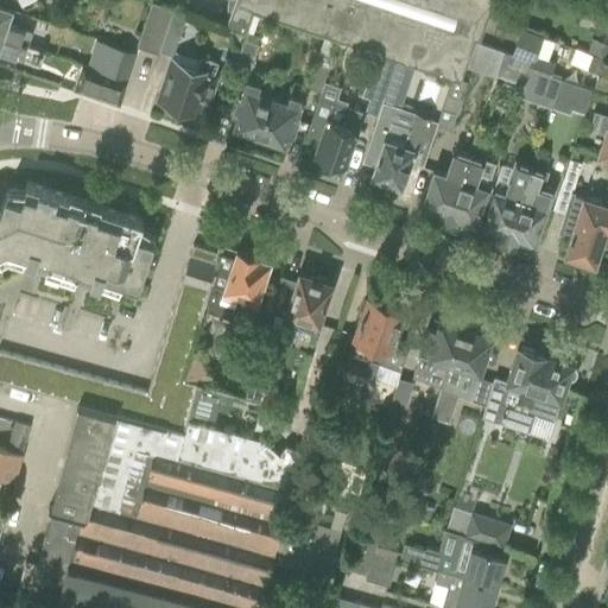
[(159,49),(173,7),(152,0),(137,45),(158,52),(159,49)]
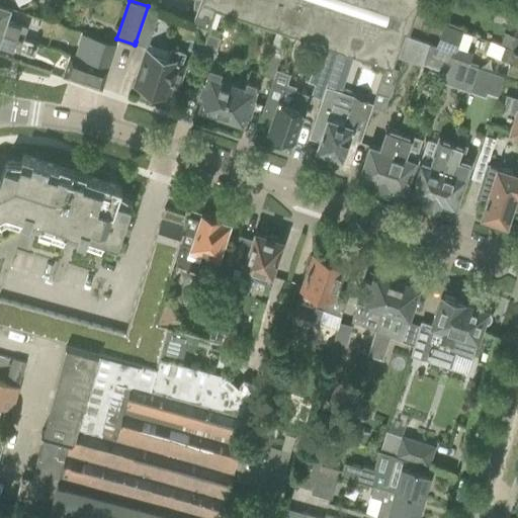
[(200,0),(193,21),(208,27),(214,9),(268,27),(288,33),(385,67),(392,69),(393,69),(405,32),(409,34),(420,0),(200,0)]
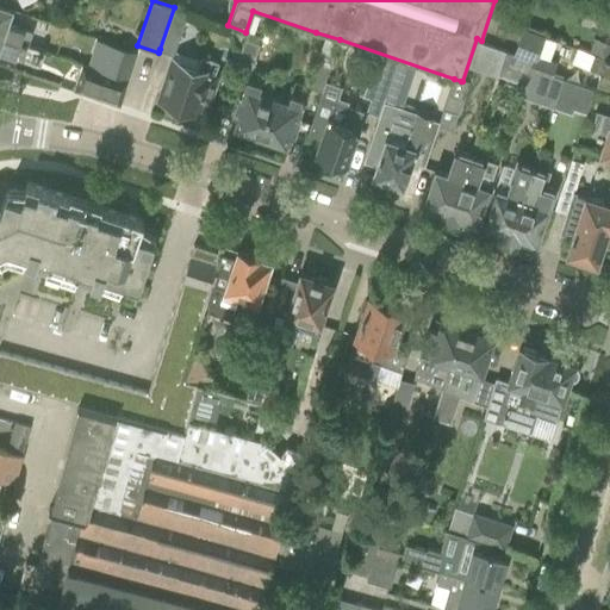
[(586,0),(585,2),(605,10),(609,0),(586,0)]
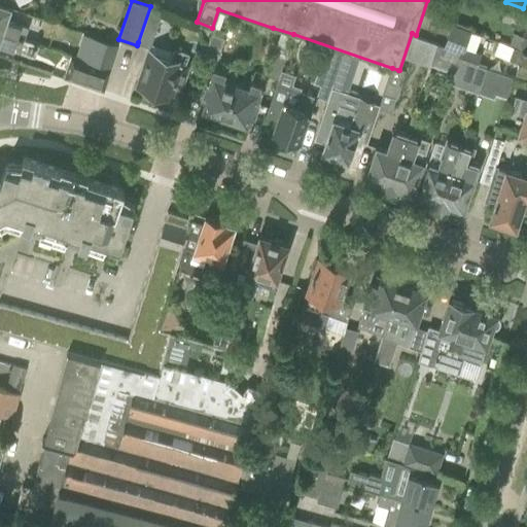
[(0,5),(0,31),(23,40),(27,29),(4,21),(8,9),(0,5)]
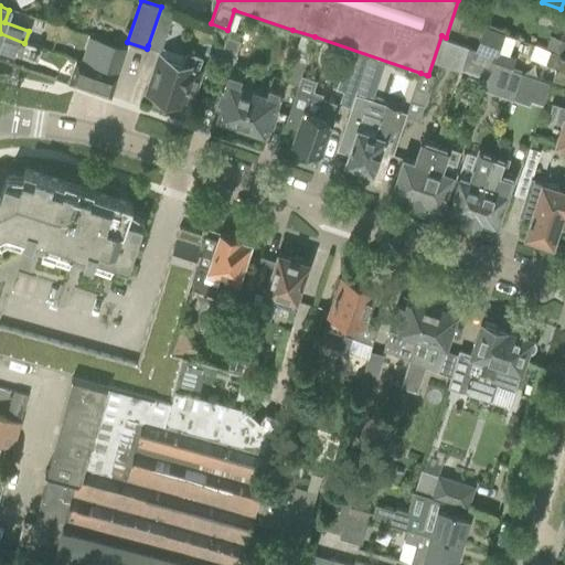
[(536,18),(562,28),(564,19),(564,13),(542,6),(536,18)]
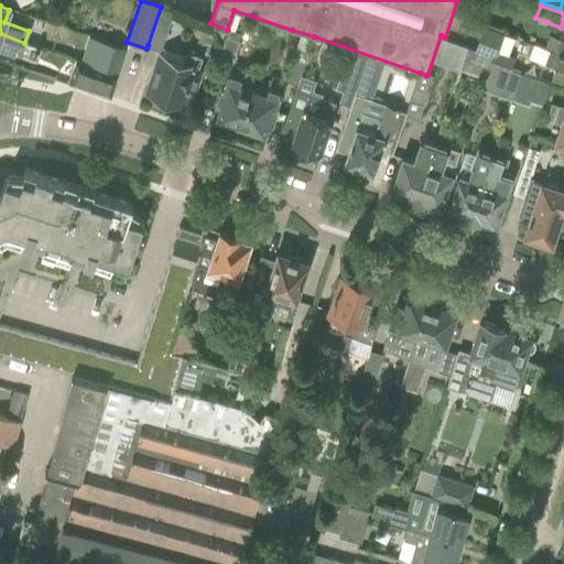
[(161,7),(148,45),(160,50),(173,11),(161,7)]
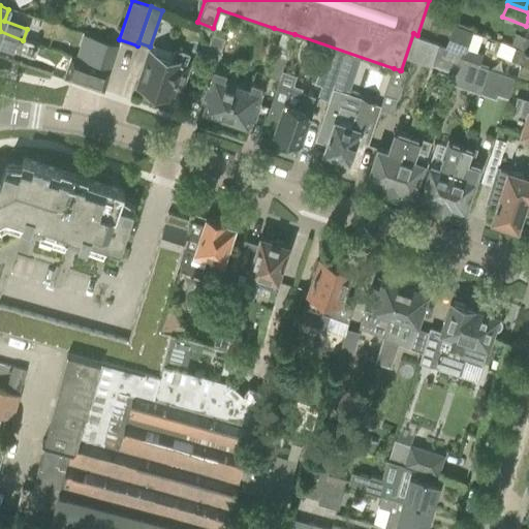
[(454,23),(446,44),(461,50),(462,51),(462,50),(469,28),(454,23)]
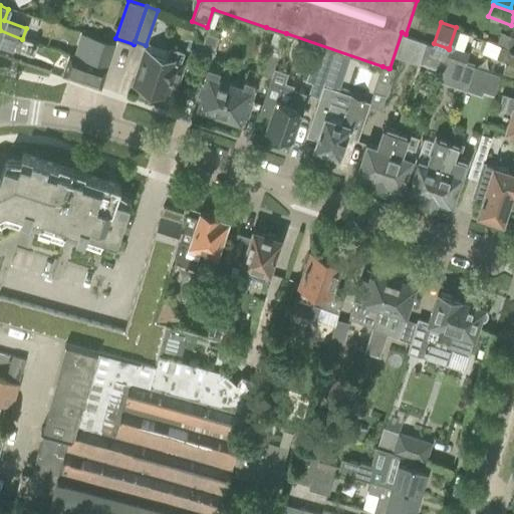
[(0,30),(0,43),(17,50),(33,56),(37,44),(22,39),(0,30)]
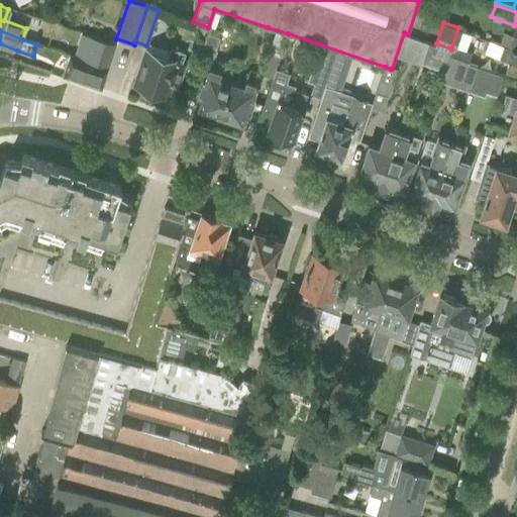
[(213,58),(220,38),(207,33),(200,53),(213,58)]
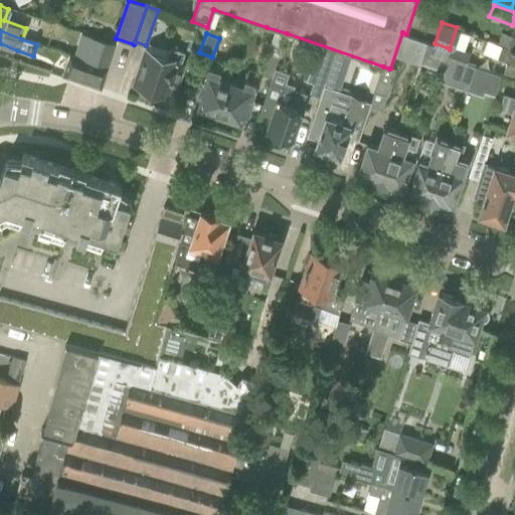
[(514,37),(502,34),(498,45),(508,49),(514,50),(514,37)]
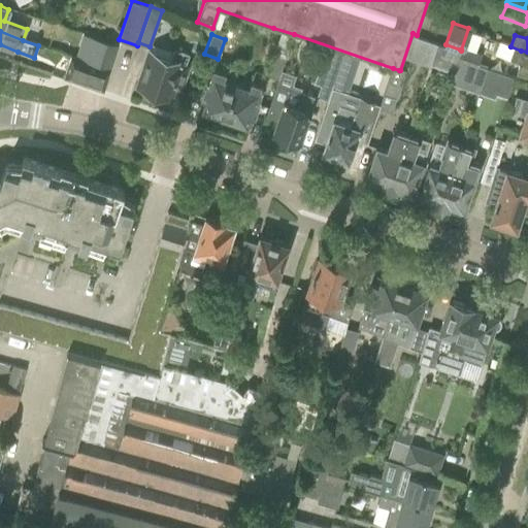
[(95,38),(88,62),(110,70),(119,46),(95,38)]
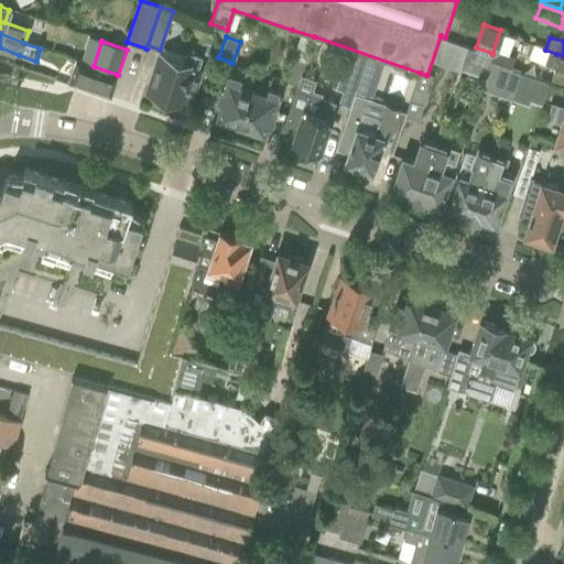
[(476,47),(474,47),(465,44),(458,64),(485,73),(489,62),(491,53),(476,47)]
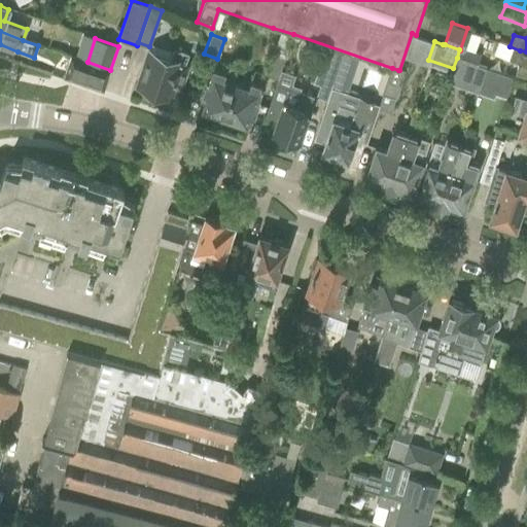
[(266,75),(278,79),(288,46),(277,43),(266,75)]
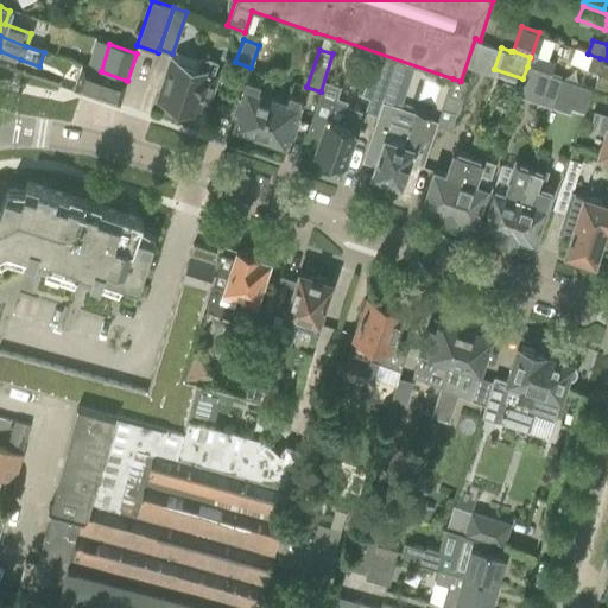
[(374,52),(359,96),(380,105),(382,100),(384,95),(397,61),(374,52)]
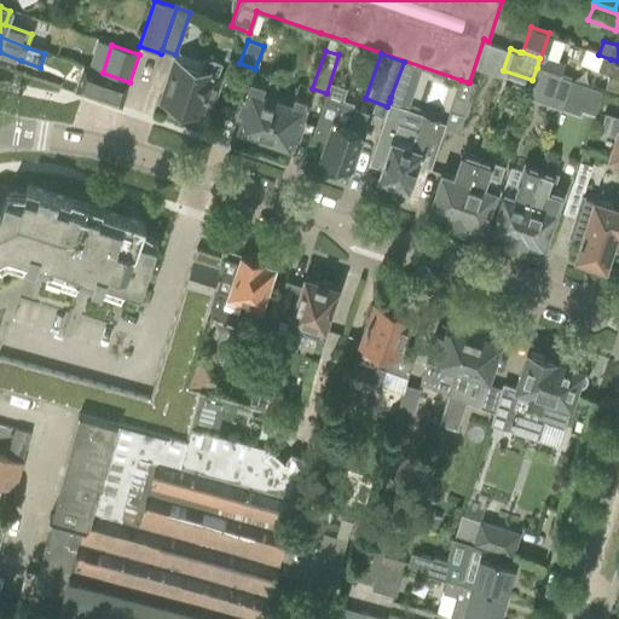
[(618,61),(611,59),(599,55),(594,68),(612,74),(609,88),(618,91),(618,61)]
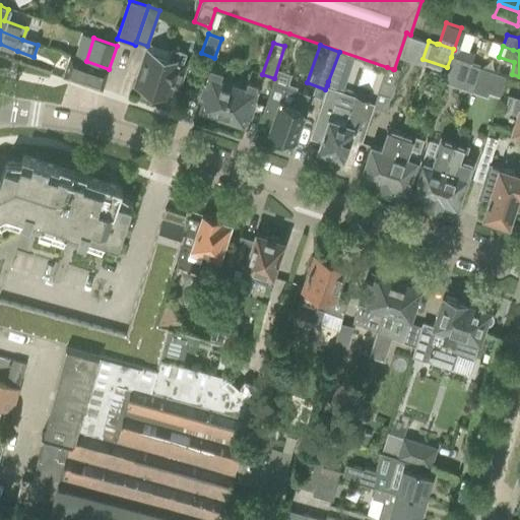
[(146,50),(141,65),(134,84),(138,85),(140,87),(147,90),(149,89),(168,95),(172,85),(178,87),(186,63),(182,62),(184,54),(172,49),(169,58),(146,50)]
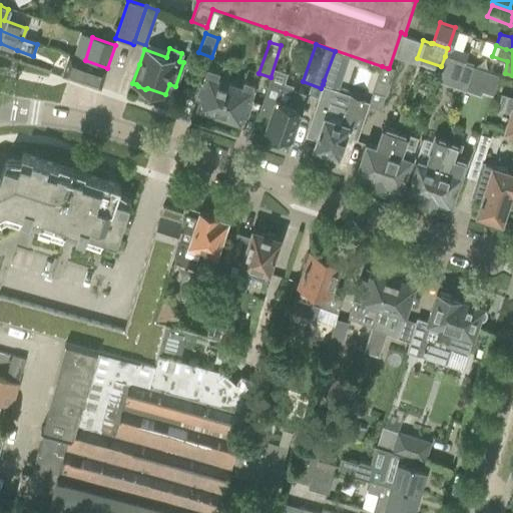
[(447,48),(445,56),(459,61),(462,53),(448,48),(448,49),(447,48)]
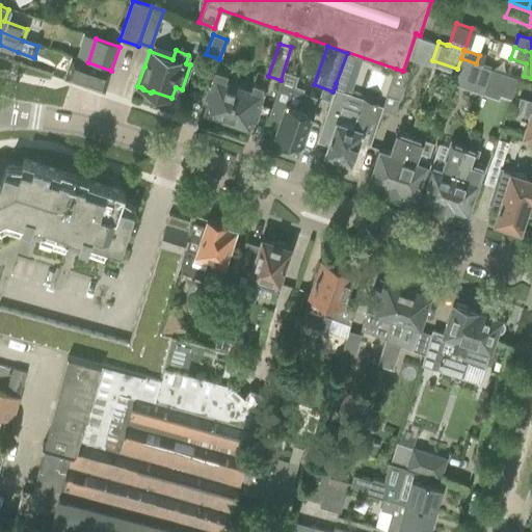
[(347,53),(336,83),(335,87),(347,91),(358,57),(347,53)]
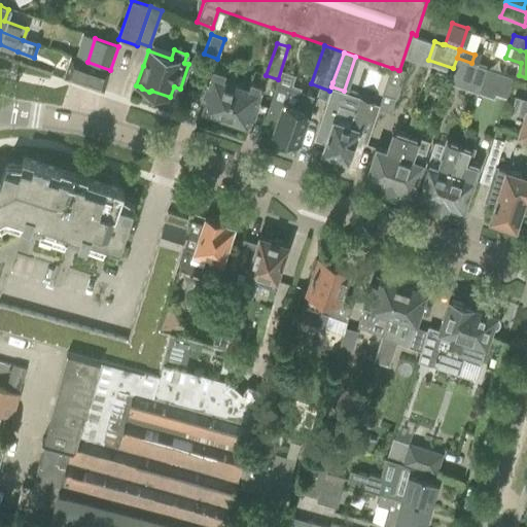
[(70,57),(69,59),(63,78),(103,92),(110,70),(88,62),(70,57)]
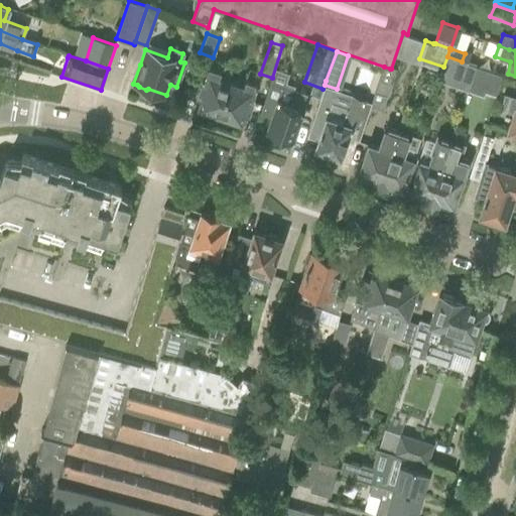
[(447,56),(443,67),(441,72),(470,81),(471,80),(471,78),(476,66),(462,61),(447,56)]
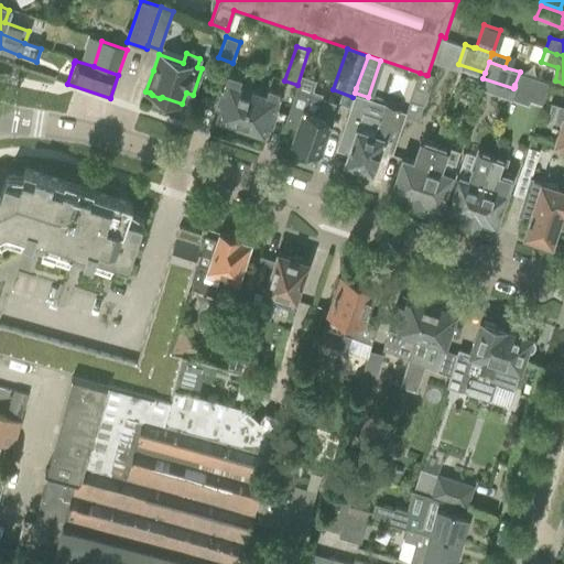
[(229,66),(223,86),(216,107),(219,108),(217,117),(227,120),(228,122),(235,125),(237,123),(240,125),(251,90),(238,86),(243,71),(229,66)]
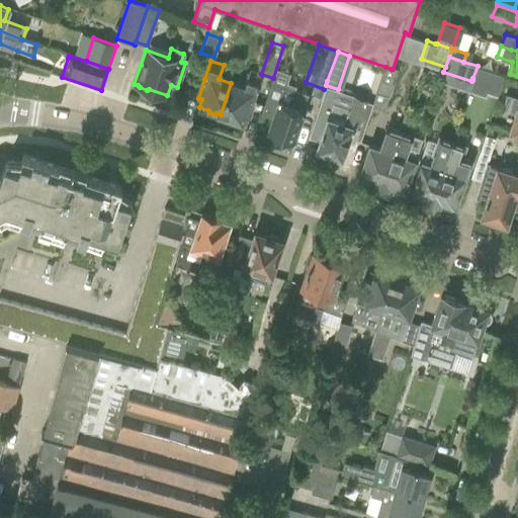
[(472,78),(472,80),(489,85),(486,95),(497,99),(504,76),(479,67),(478,66),(472,78)]
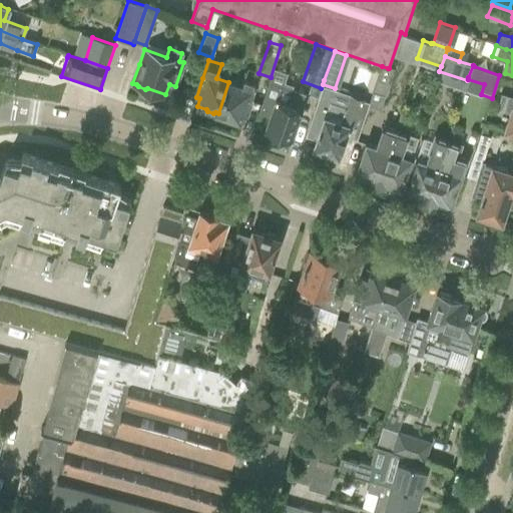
[(388,68),(382,66),(374,91),(385,94),(394,69),(389,68),(388,68)]
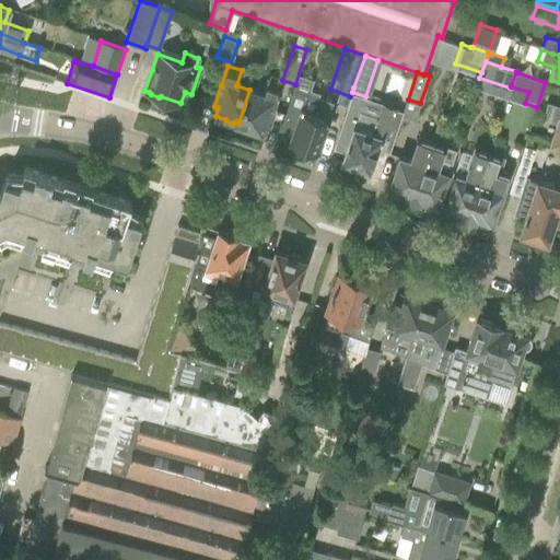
[(264,94),(249,90),(238,124),(241,125),(242,127),(249,129),(252,128),(260,131),(264,123),(268,125),(282,83),(268,79),(264,94)]
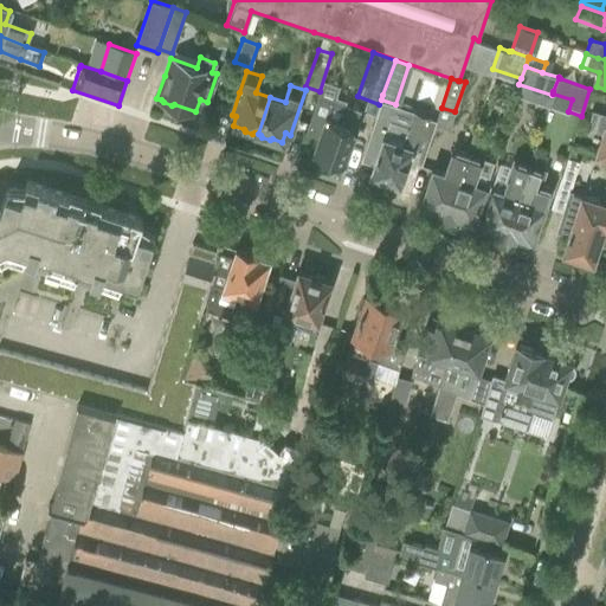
[(343,165),(362,111),(334,102),(333,102),(317,97),(304,133),(318,137),(313,154),(343,165)]
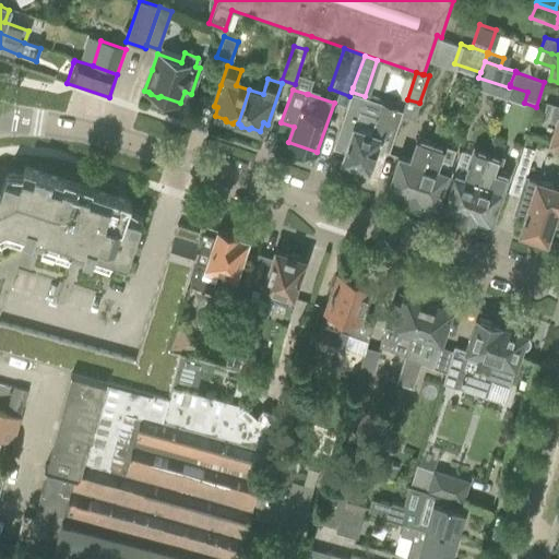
[(558,107),(547,104),(543,117),(556,121),(549,141),(558,143),(558,107)]
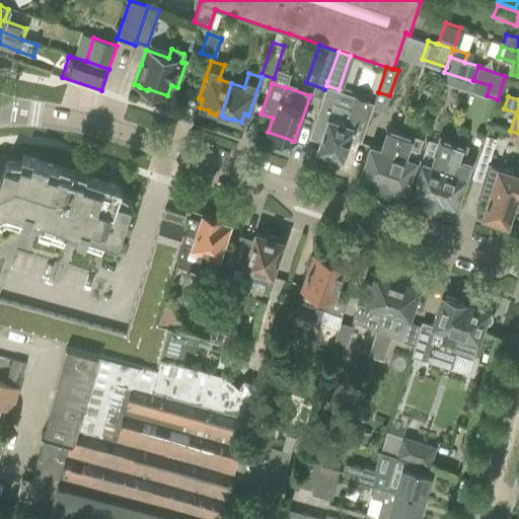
[(355,142),(365,113),(334,102),(317,149),(342,157),(348,140),(355,142)]
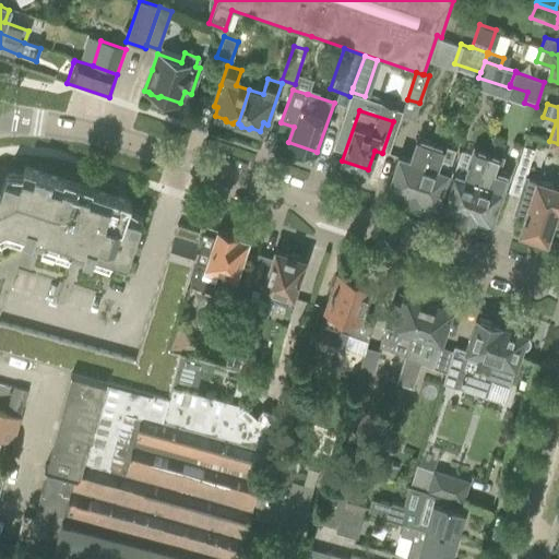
[(403,195),(412,199),(431,141),(417,137),(409,158),(399,155),(388,188),(404,193),(403,195)]
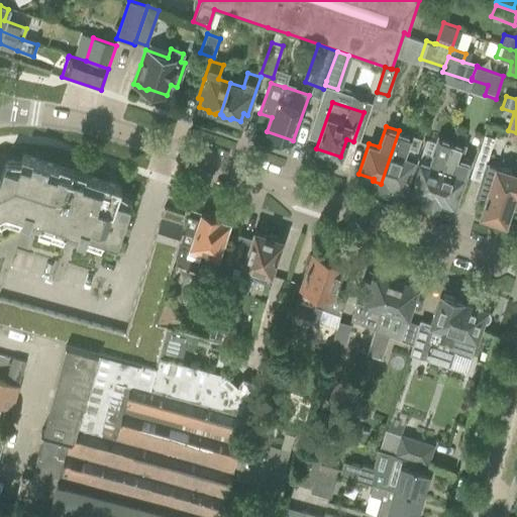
[(399,130),(381,184),(388,186),(388,184),(404,189),(410,170),(414,159),(418,146),(408,142),(411,134),(399,130)]
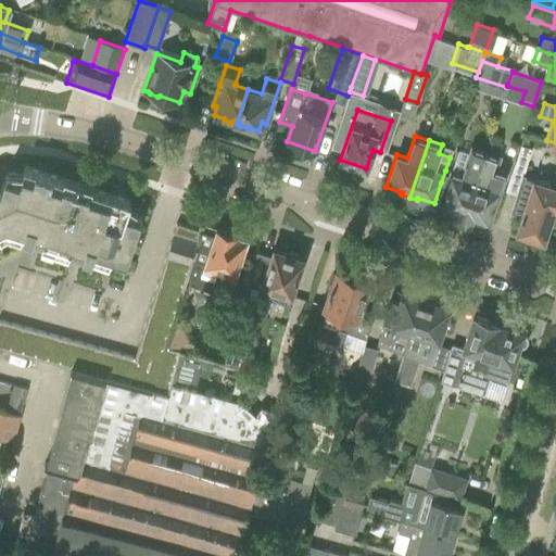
[(451,172),(446,185),(439,205),(464,214),(483,153),(469,149),(460,176),(451,172)]
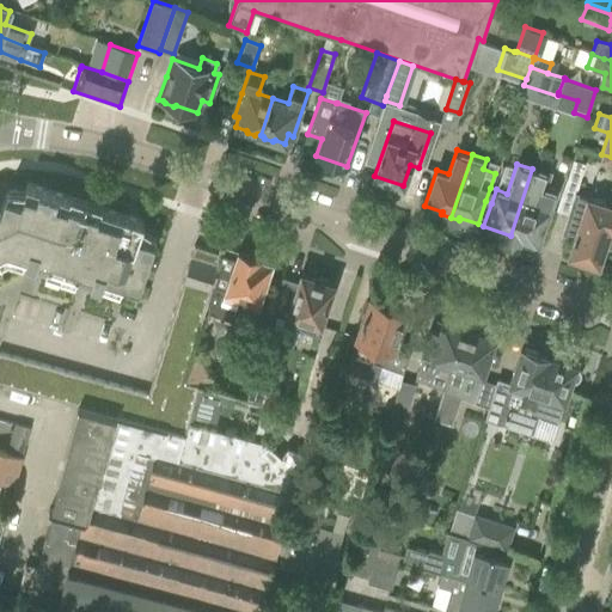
[(549,175),(532,169),(510,236),(538,244),(556,191),(544,187),(549,175)]
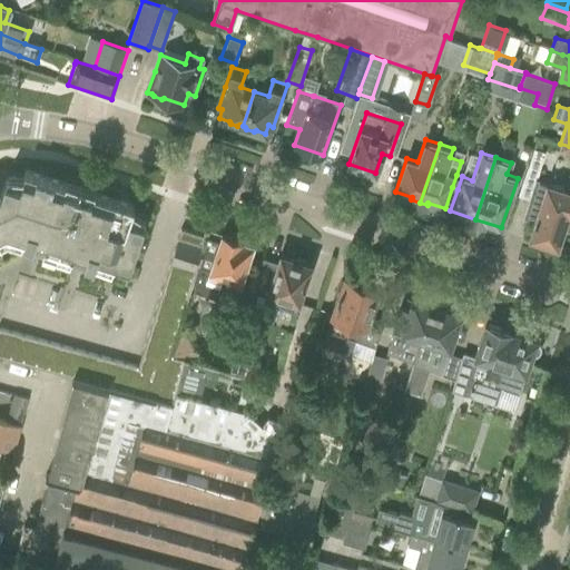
[(530,202),(537,182),(540,173),(528,168),(518,198),(530,202)]
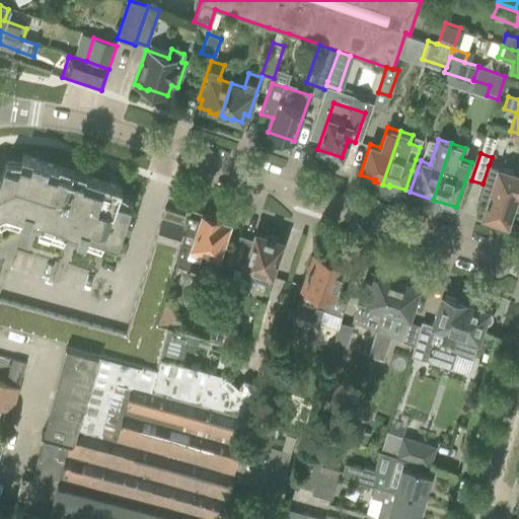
[(0,174),(0,211),(6,208),(21,214),(17,227),(26,230),(26,228),(35,231),(35,233),(36,234),(40,224),(53,229),(70,175),(58,171),(59,166),(22,154),(18,168),(4,163),(0,175),(0,174)]
